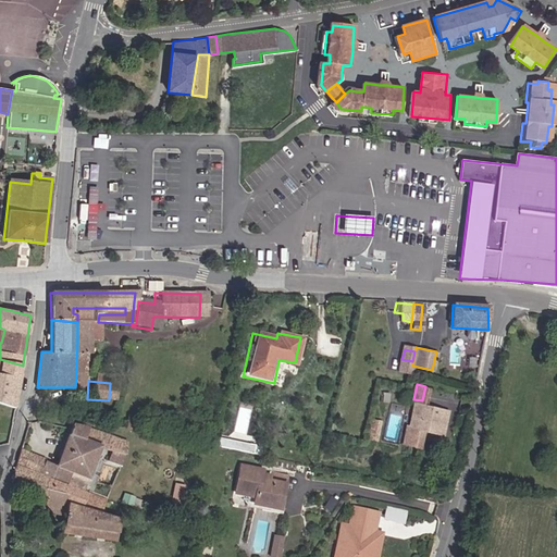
[(400,442),(417,445),(422,425),(442,431),(447,410),(413,401),(408,424),(409,424),(407,431),(404,431),(400,442)]
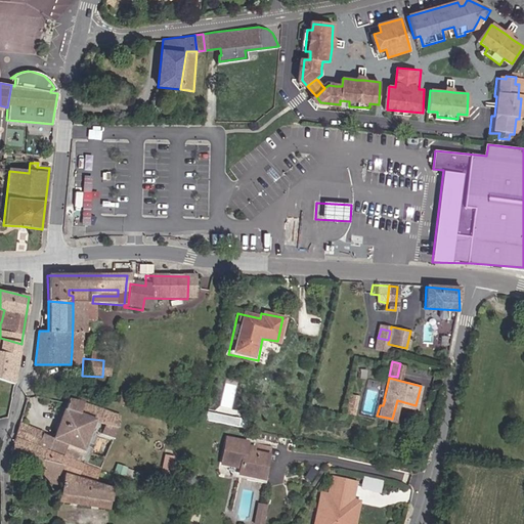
[(355,394),(347,393),(343,408),(350,410),(355,394)]
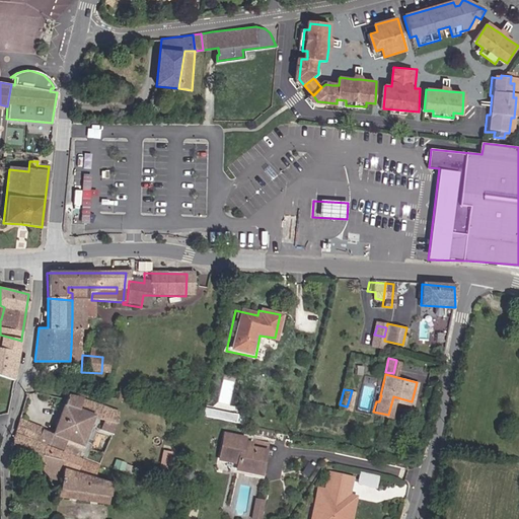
[(78,457),(94,416),(102,421),(116,425),(118,414),(82,397),(67,395),(66,399),(64,404),(53,433),(42,428),(38,440),(63,451),(78,457)]
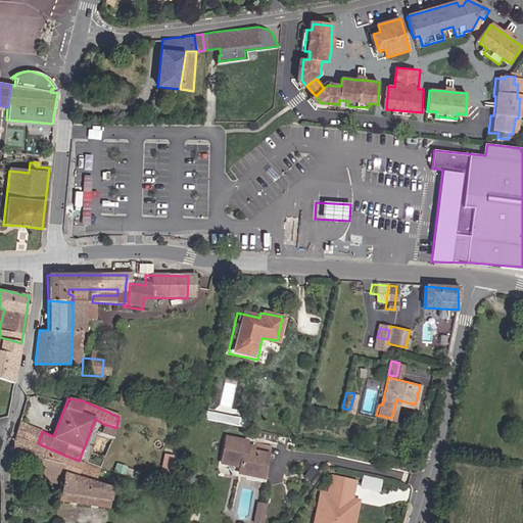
[(19,423),(16,435),(38,443),(42,431),(19,423)]
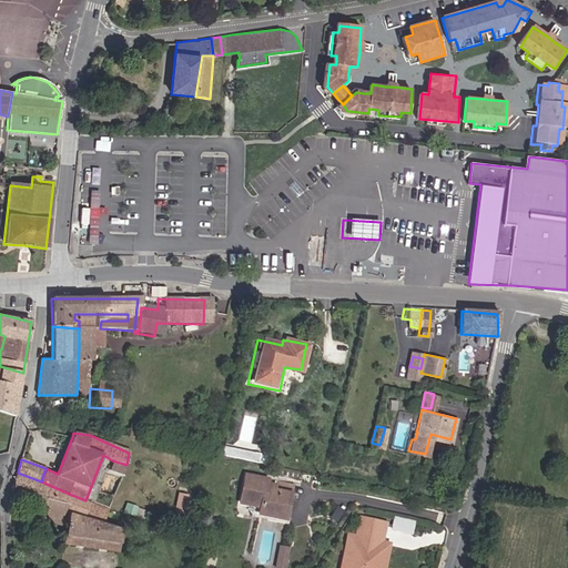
[(121,477),(127,465),(112,460),(108,472),(121,477)]
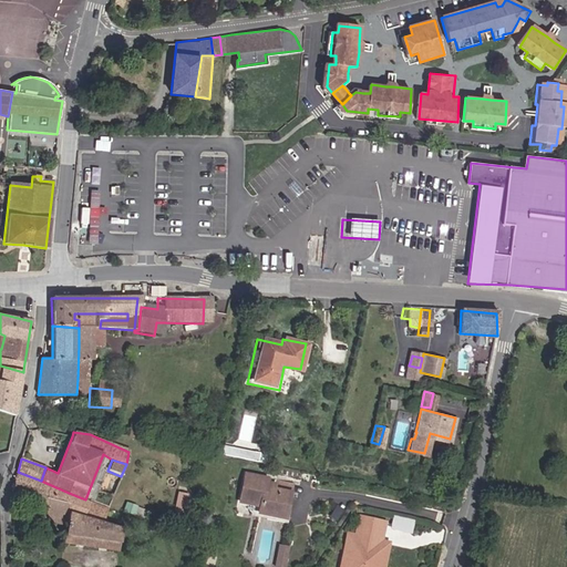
[(69,493),(41,481),(18,472),(11,491),(44,503),(42,508),(51,513),(49,521),(68,524),(66,534),(121,540),(121,527),(105,521),(106,513),(112,514),(113,508),(107,507),(85,500),(69,493)]
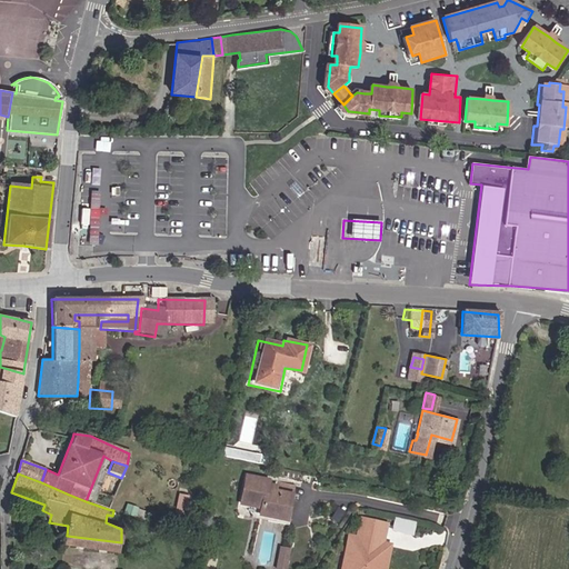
[(282,492),(283,487),(283,483),(262,479),(259,507),(281,511),(279,519),(305,525),(311,498),(293,495),(282,492)]
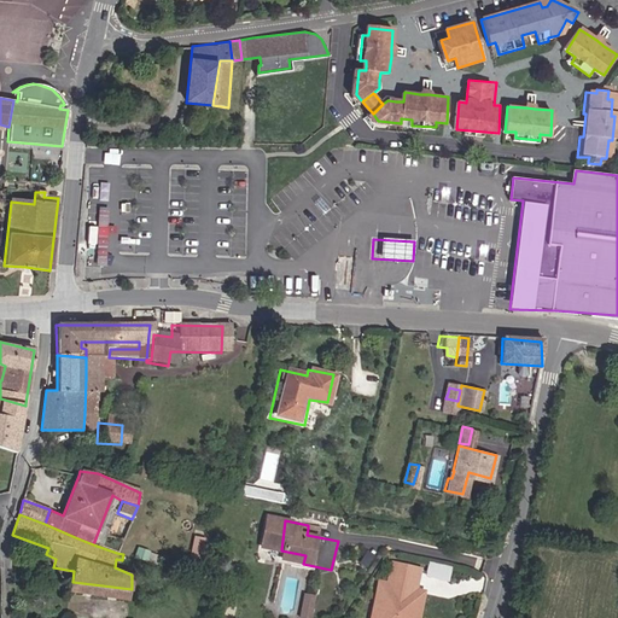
[(145,559),(147,551),(136,547),(134,557),(145,559)]
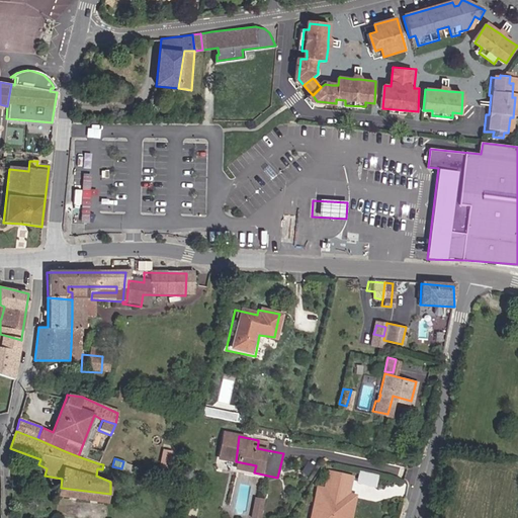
[(35,473),(45,476),(47,468),(38,464),(35,473)]
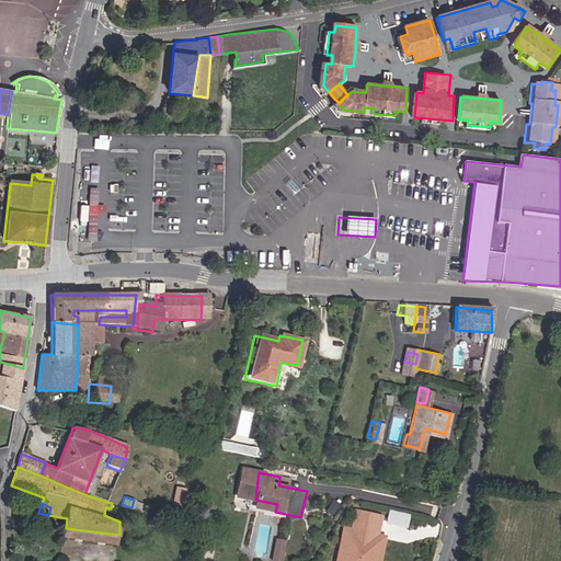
[(409,525),(411,513),(390,510),(388,522),(409,525)]
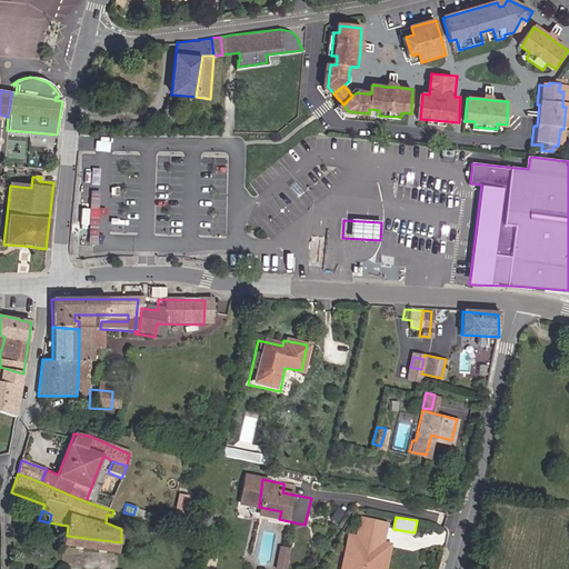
[(388,525),(365,518),(361,527),(386,533),(388,525)]
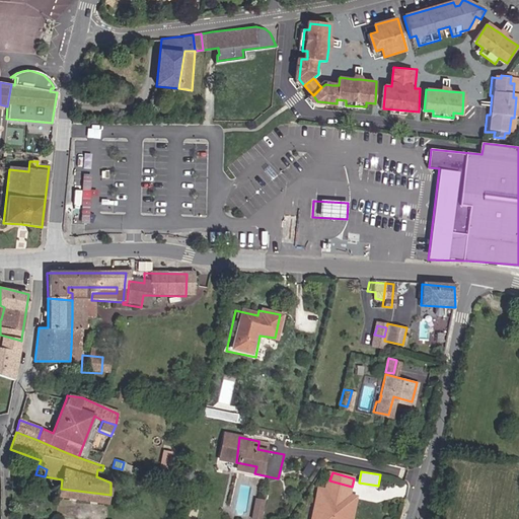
[(352,487),(329,480),(327,490),(349,496),(352,487)]
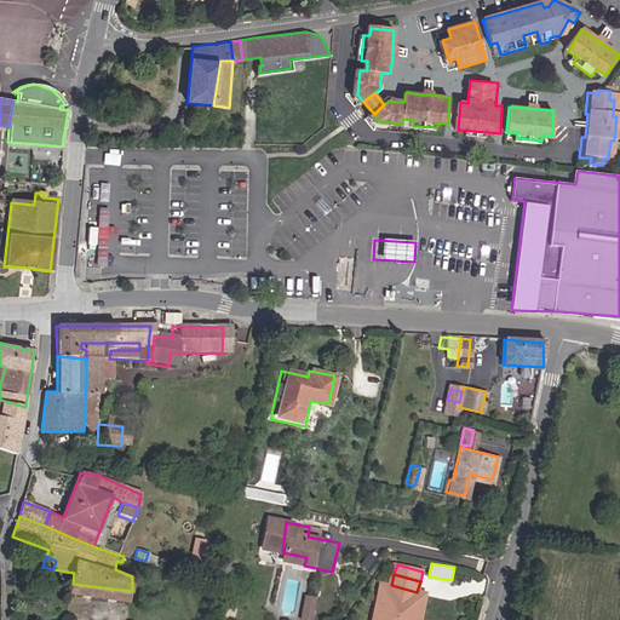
[(374,610),(380,613),(378,619),(418,619),(425,593),(417,592),(391,585),(383,583),(374,610)]
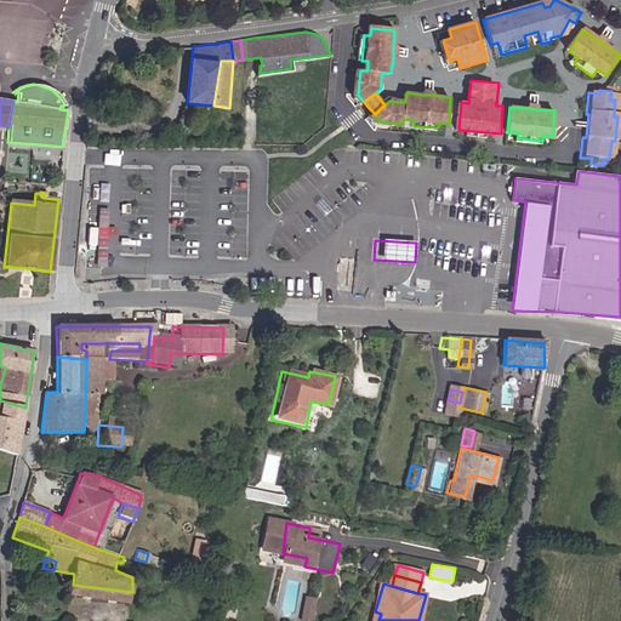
[(132,600),(132,592),(73,585),(74,594),(104,598),(104,603),(121,603),(121,599),(132,600)]
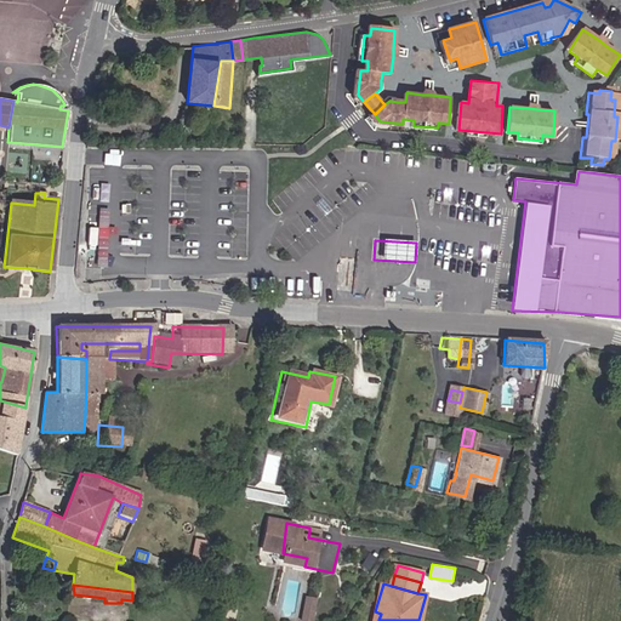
[(307,620),(313,620),(319,598),(306,596),(301,620),(307,620)]
